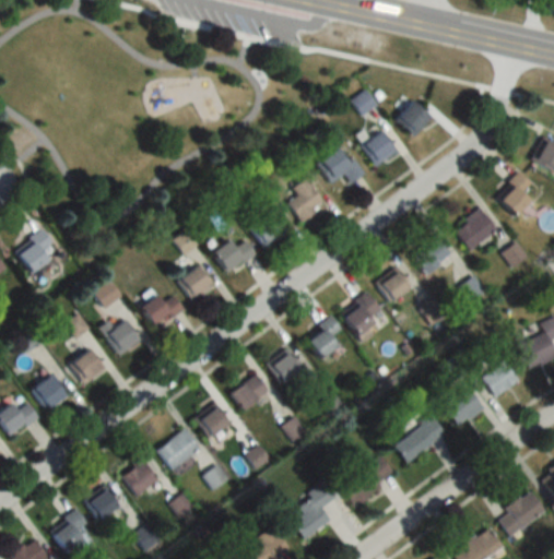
[(378,104),(367,91),(352,102),(363,116),(378,104)]
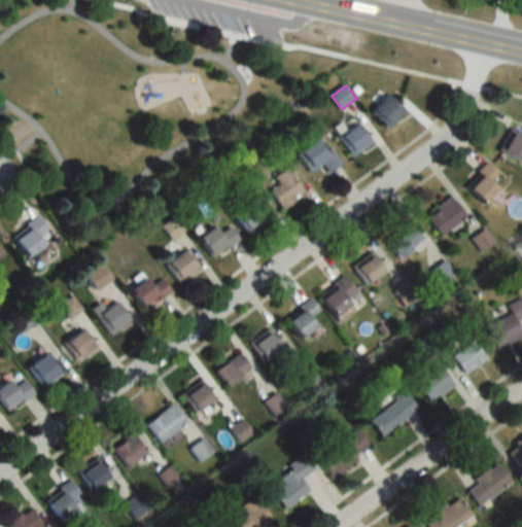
[(407,111),(390,95),(374,112),(390,129),(407,111)]
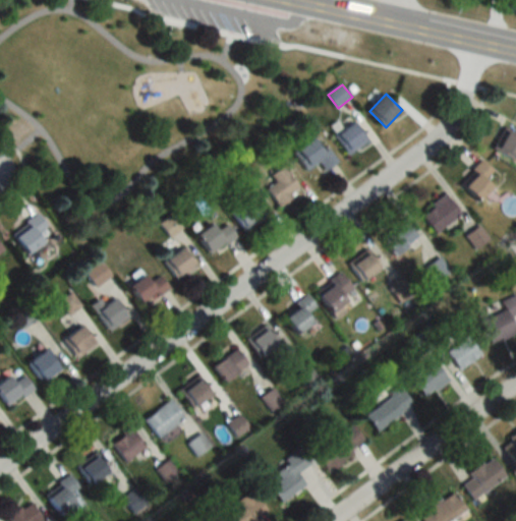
[(349,155),(370,141),(357,121),(336,134),(349,155)]
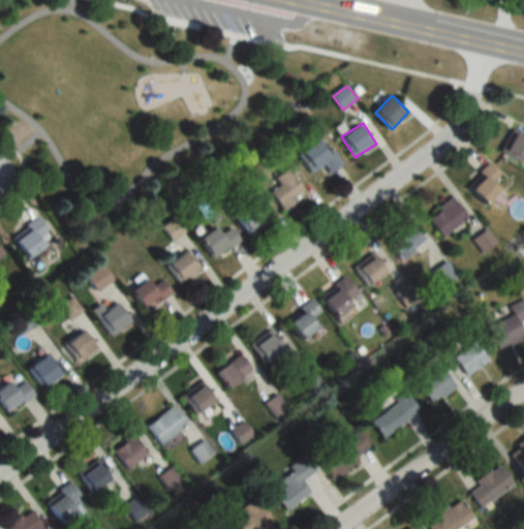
[(503,152),(523,161),(523,134),(514,130),(503,152)]
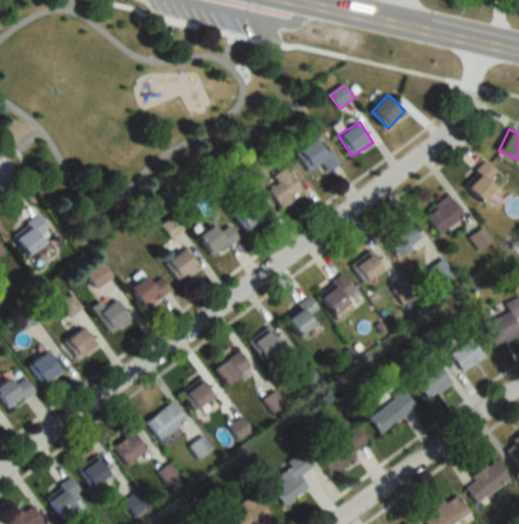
[(320,165),(328,174),(340,165),(318,138),(297,155),(311,173),(320,165)]
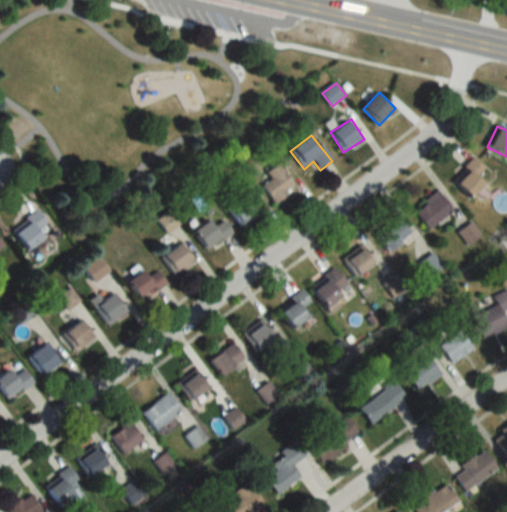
[(479,173),(485,167),(476,158),(470,164),(479,173)]
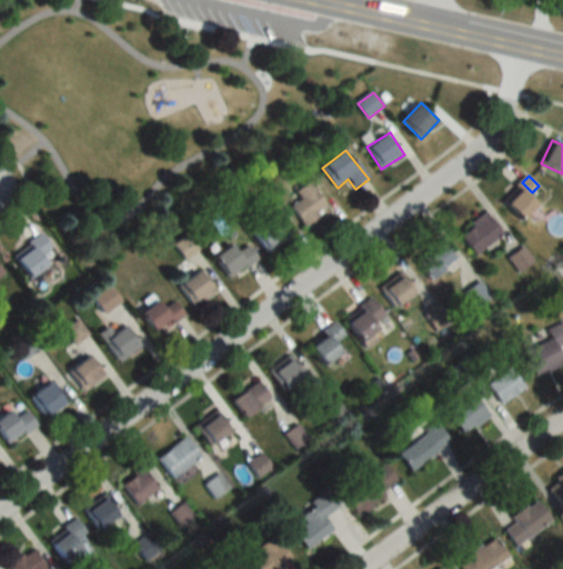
[(308,226),(331,208),(311,181),(298,192),(303,200),(293,207),(308,226)]
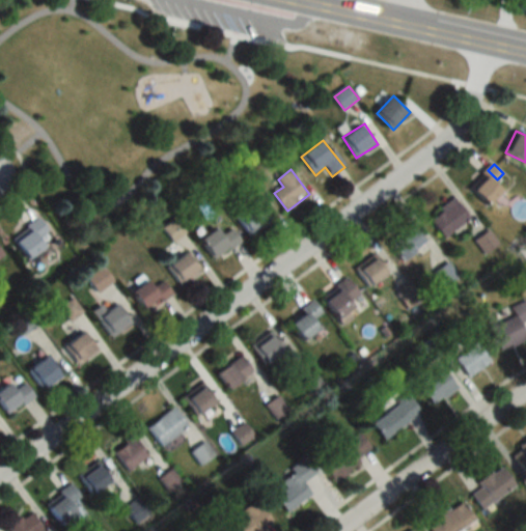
[(473,190),(489,205),(503,191),(488,175),(473,190)]
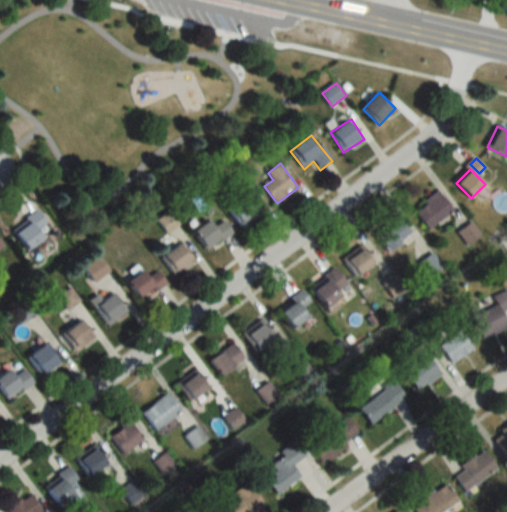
[(455,206),(437,190),(415,213),(433,229),(455,206)]
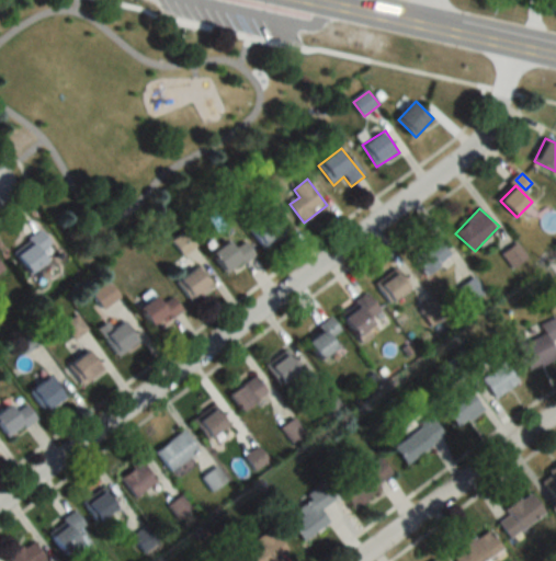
[(288,235),(272,214),(251,229),(267,250),(288,235)]
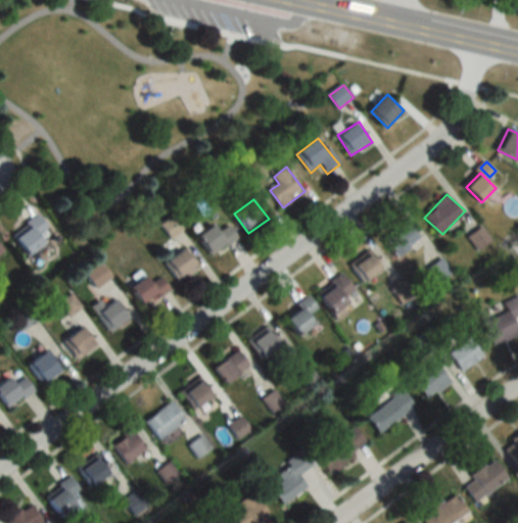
[(14,234),(26,254),(55,238),(44,218),(14,234)]
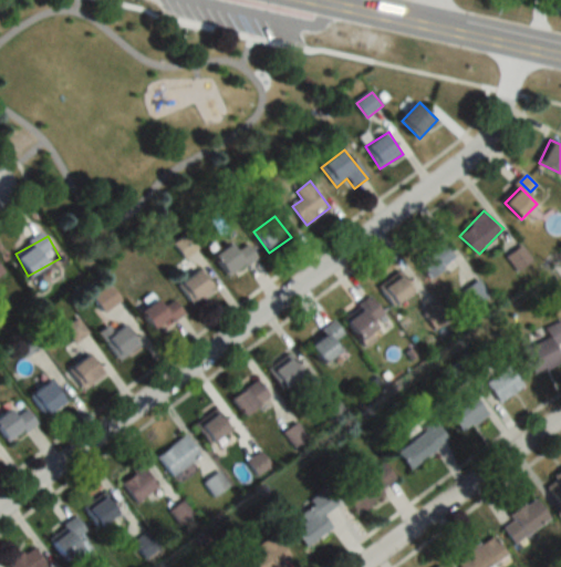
[(430,279),(457,258),(444,241),(417,261),(430,279)]
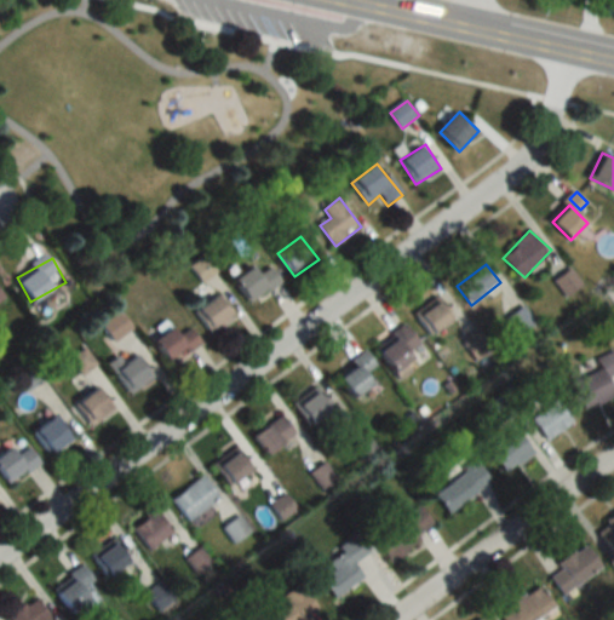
[(275,267),(259,275),(254,268),(234,279),(248,304),(285,283),(275,267)]
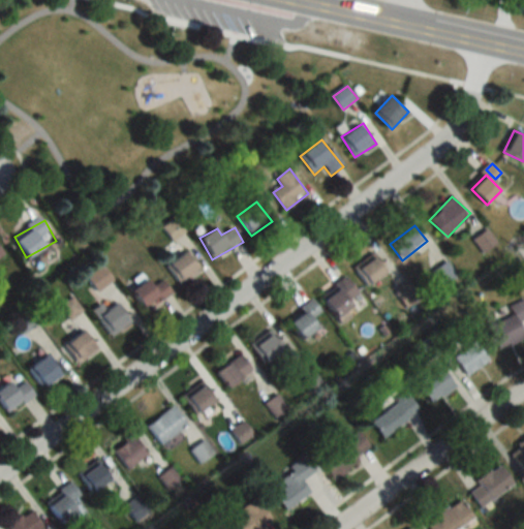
[(476,240),(487,251),(498,241),(489,229),(476,240)]
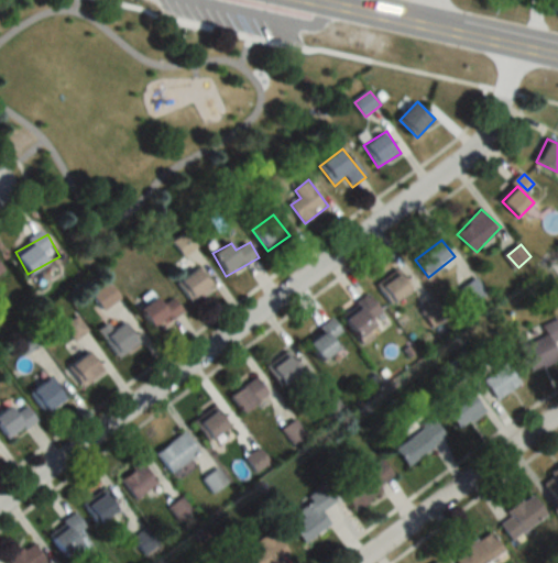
[(179,280),(192,302),(216,289),(203,267),(179,280)]
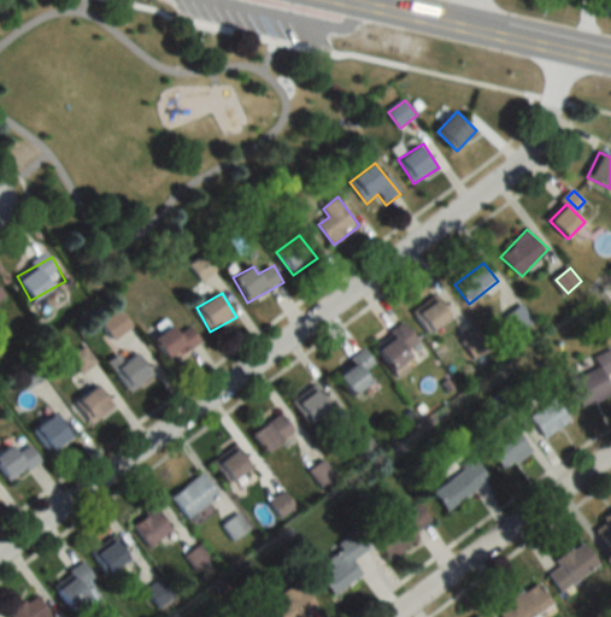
[(430,334),(453,316),(439,297),(416,315),(430,334)]
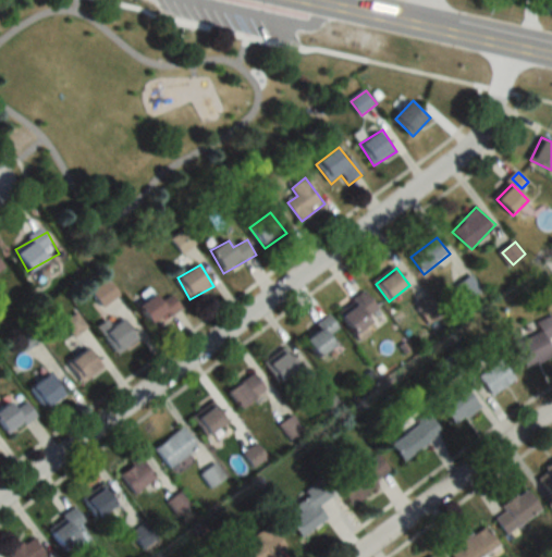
[(486,289),(473,274),(458,286),(471,301),(486,289)]
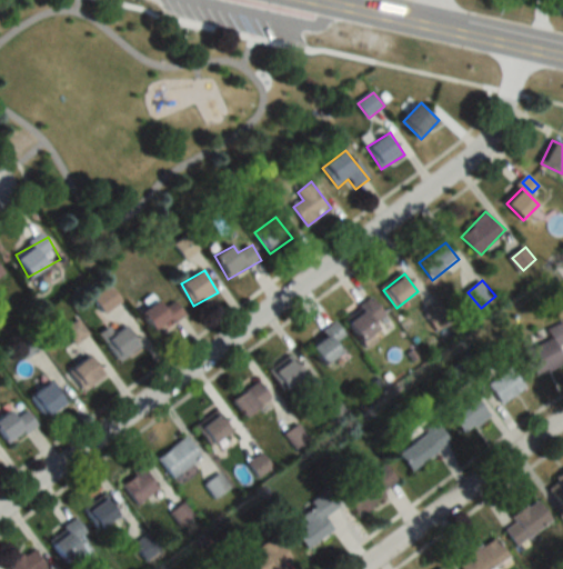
[(93,298),(106,315),(124,301),(112,285),(93,298)]
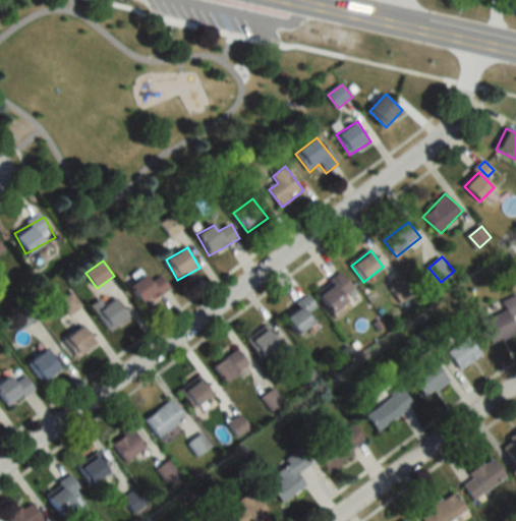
[(340,319),(347,311),(343,307),(349,301),(346,297),(356,287),(342,273),(318,297),(340,319)]
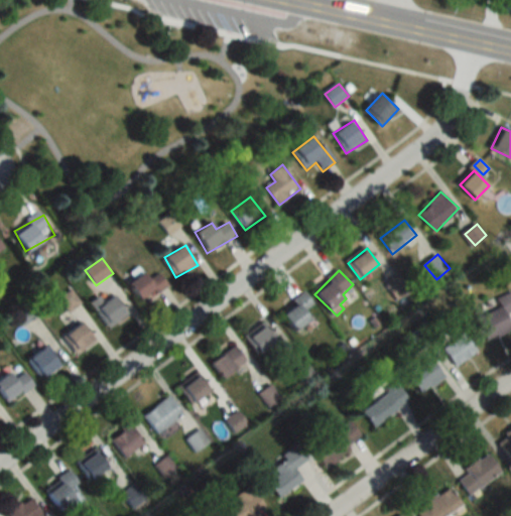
[(128,284),(143,303),(169,283),(161,273),(150,280),(144,272),(128,284)]
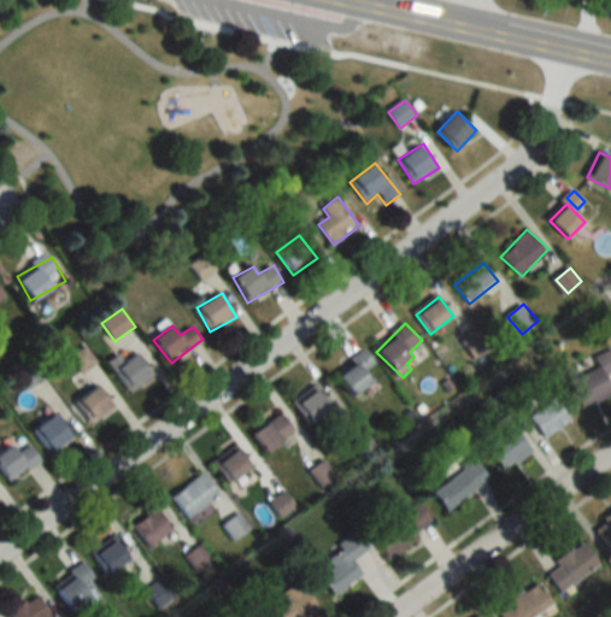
[(99,362),(88,347),(74,358),(86,372),(99,362)]
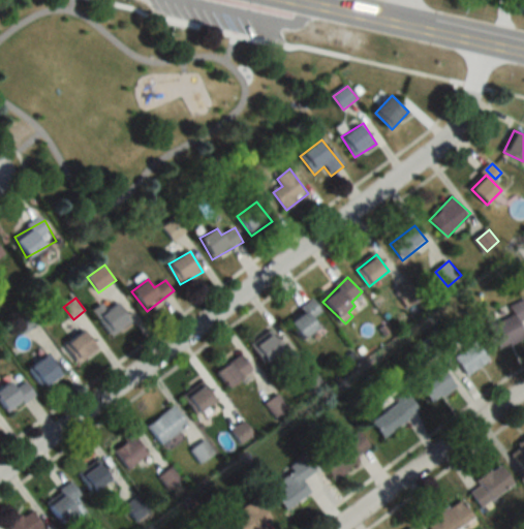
[(305,306),(308,310),(290,322),(302,339),(322,327),(317,318),(325,314),(315,299),(305,306)]
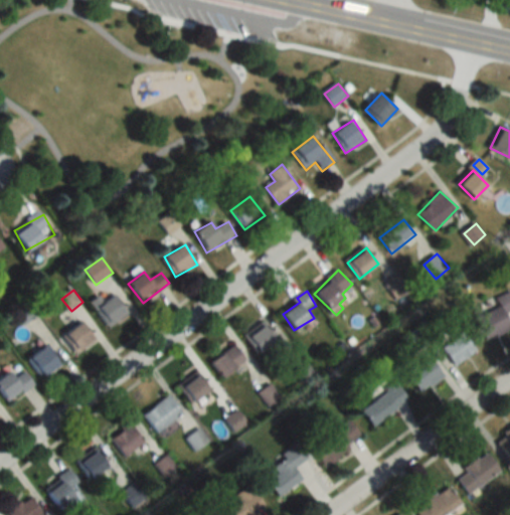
[(487,340),(509,331),(509,318),(507,313),(509,312),(509,292),(499,297),(503,307),(478,318),(487,340)]
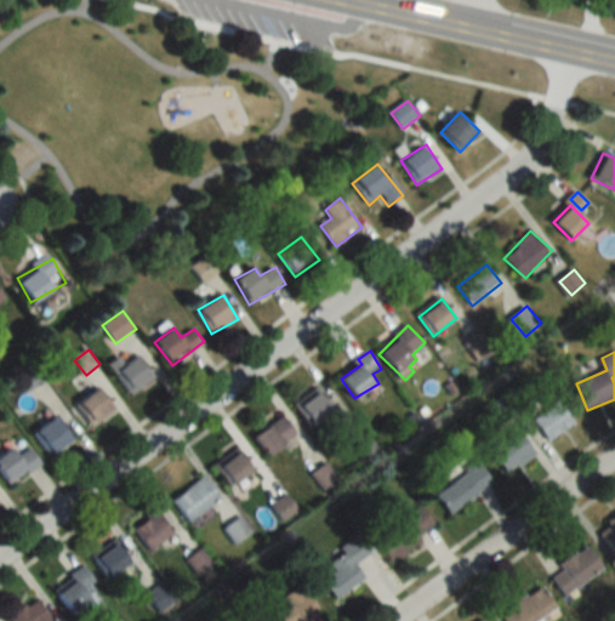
[(135,396),(158,376),(140,354),(117,372),(135,396)]
